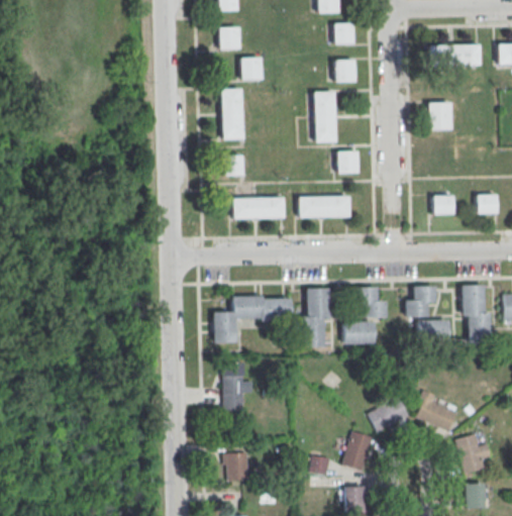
[(220,0),(238,0),(238,14),(220,14),(220,0)]
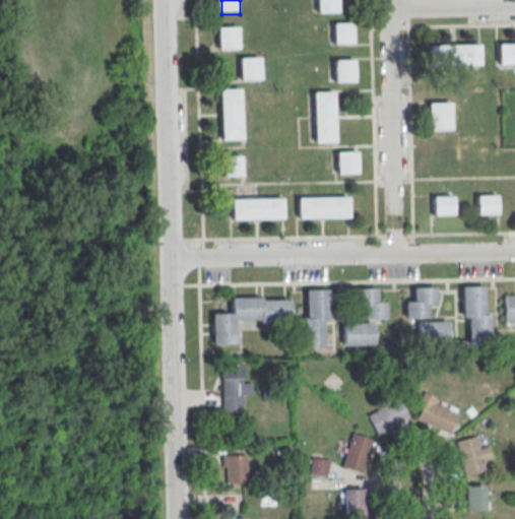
[(322,0),(340,0),(340,14),(322,14),(322,0)]
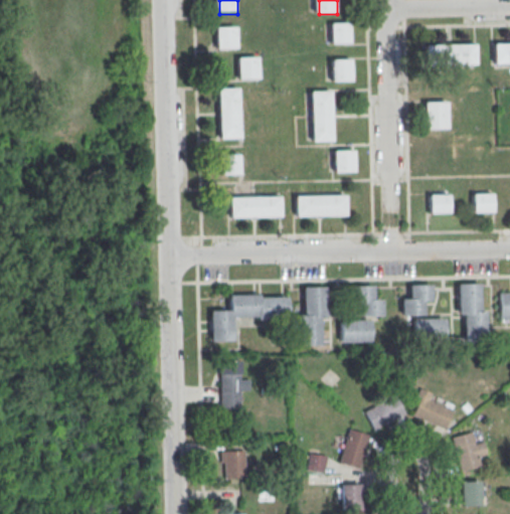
[(335,24),(353,24),(353,45),(335,45),(335,24)]
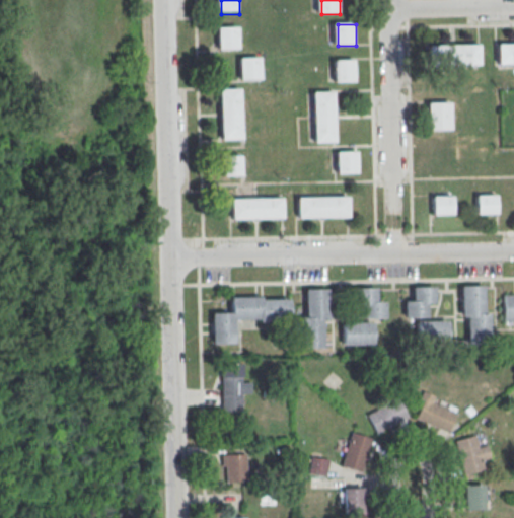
[(222,30),(239,30),(240,52),(222,52),(222,30)]
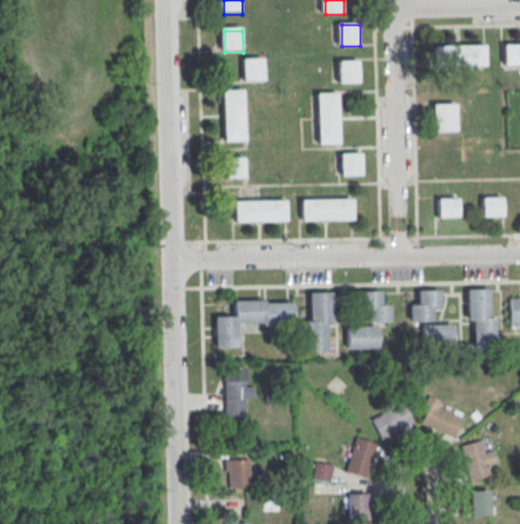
[(519,67),(507,68),(507,48),(519,47),(519,67)]
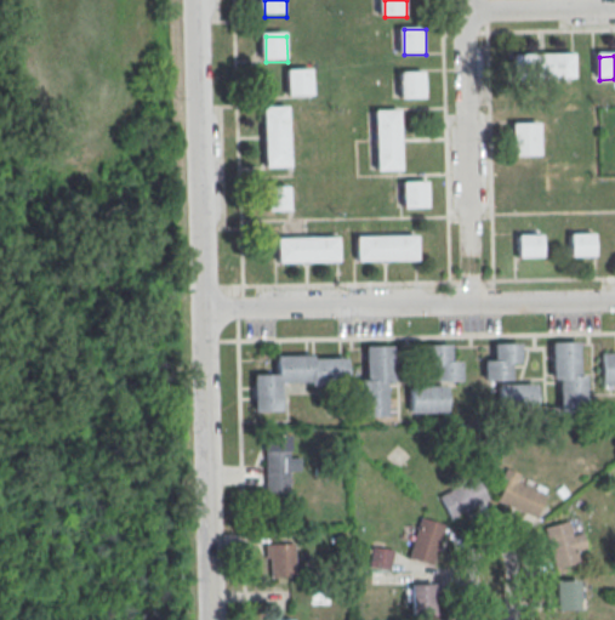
[(517,83),(517,58),(576,57),(578,81),(517,83)]
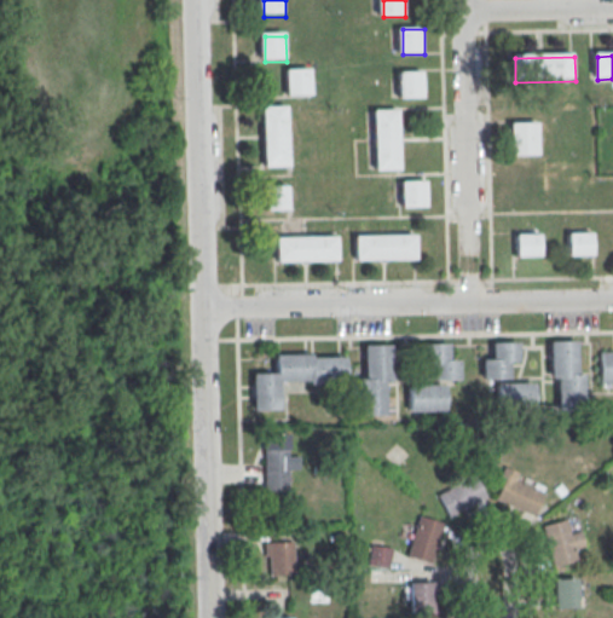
[(291,73),(313,73),(313,98),(291,98),(291,73)]
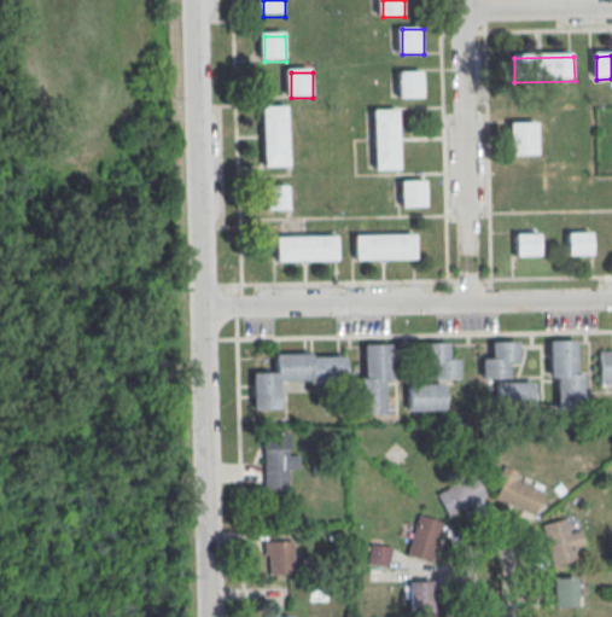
[(403,75),(425,75),(425,100),(403,100),(403,75)]
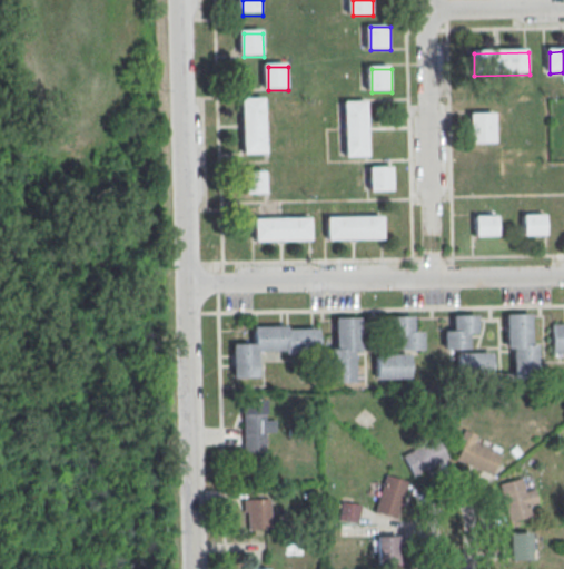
[(245,97),(245,154),(268,154),(268,97),(245,97)]
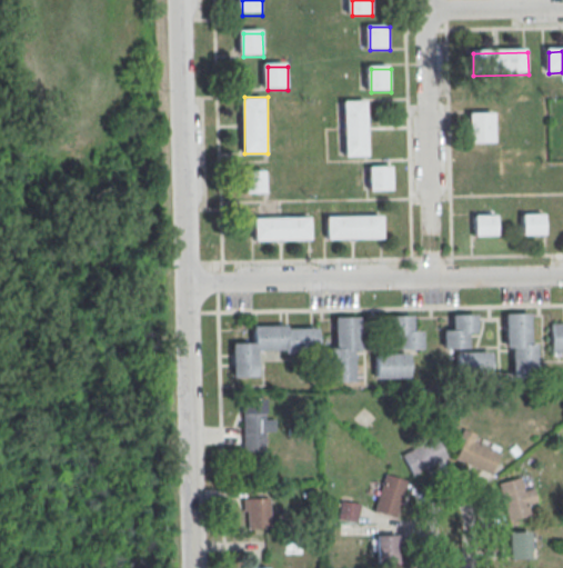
[(369,157),(369,100),(348,100),(348,157),(369,157)]
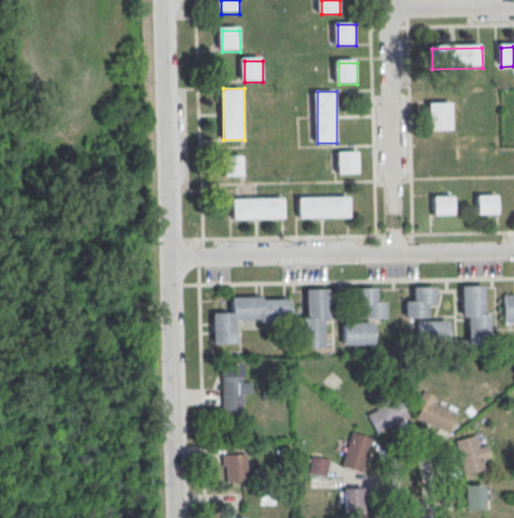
[(453,130),(453,102),(431,102),(431,130),(453,130)]
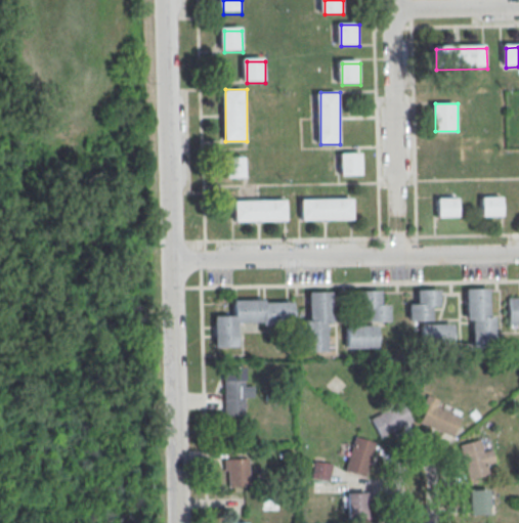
[(363,176),(363,153),(342,153),(342,176),(363,176)]
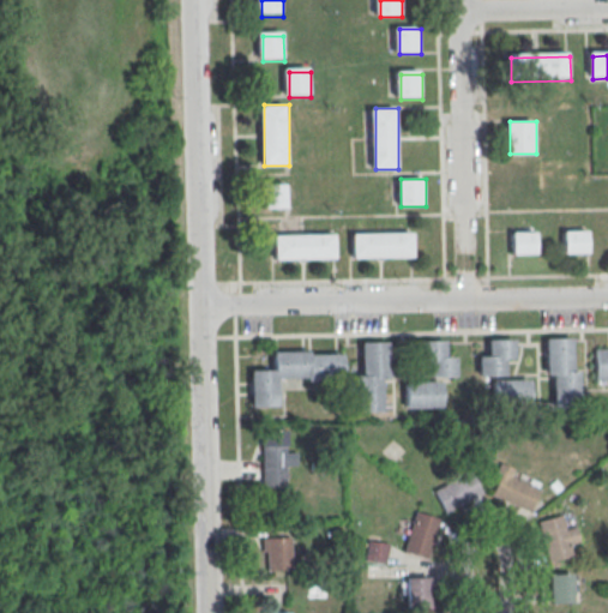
[(266,184),(266,209),(289,209),(289,184),(266,184)]
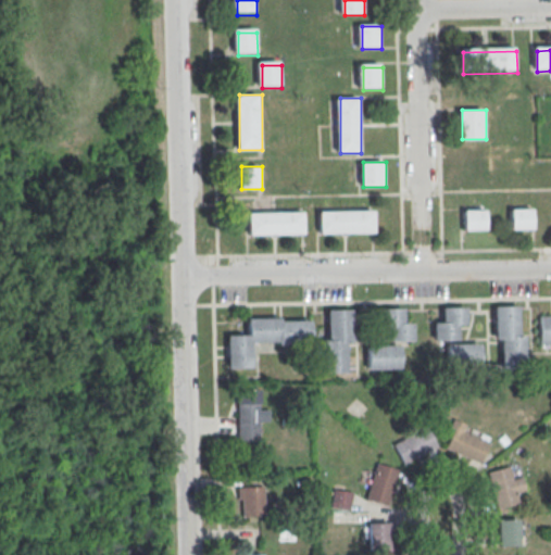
[(537,209),(514,209),(514,230),(537,230),(537,209)]
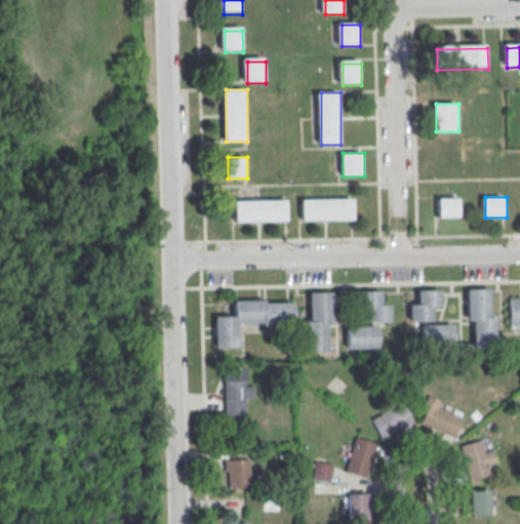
[(355,198),(304,198),(304,222),(355,222),(355,198)]
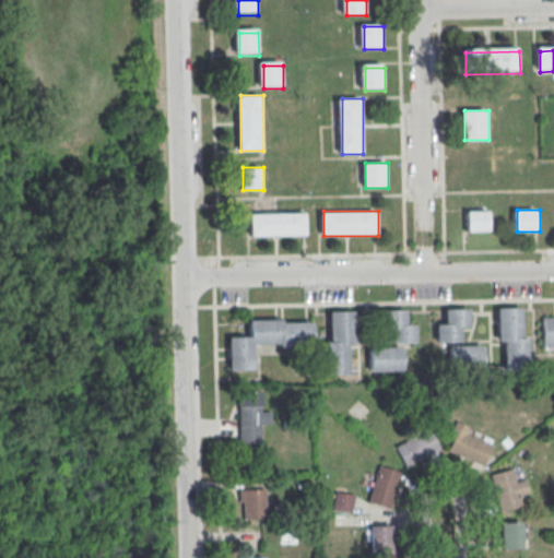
[(492,233),(492,211),(469,211),(469,233),(492,233)]
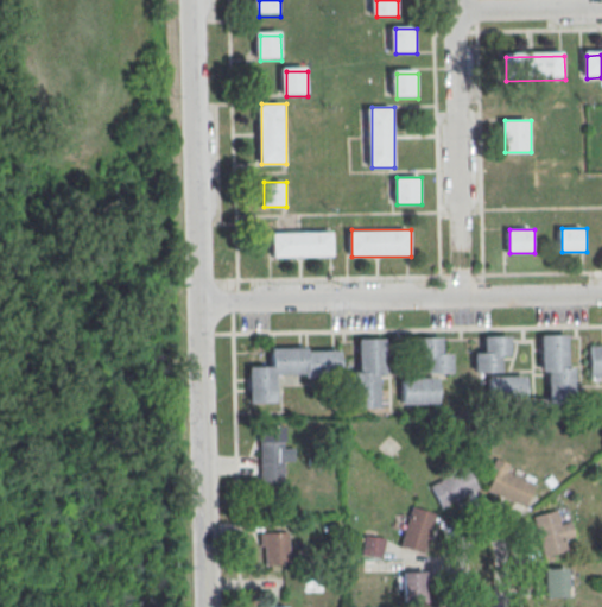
[(335,258),(335,232),(274,232),(274,258),(335,258)]
